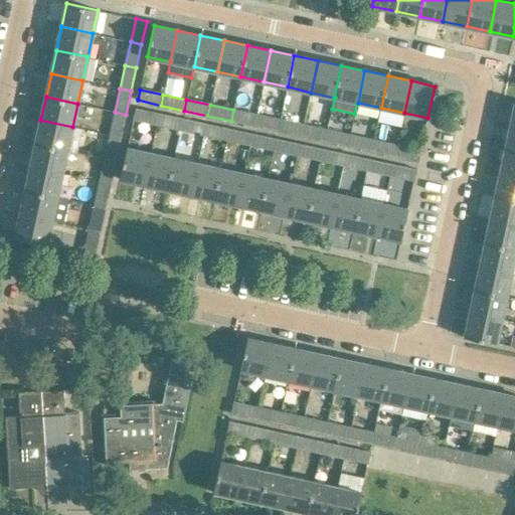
[(136,108),(133,119),(157,124),(159,113),(136,108)]
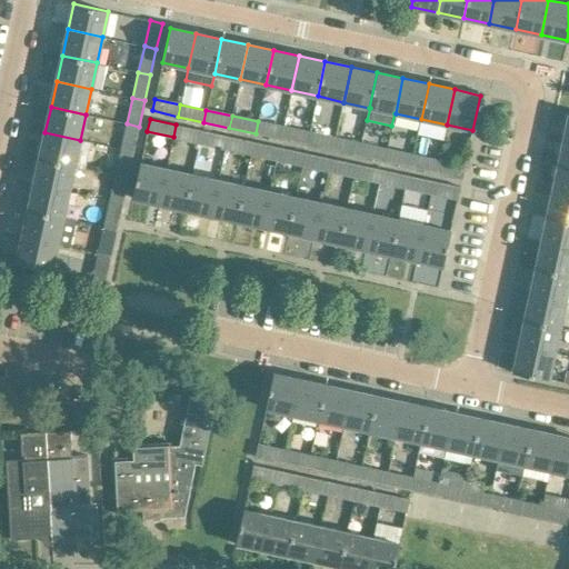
[(258,121),(256,133),(281,139),(283,127),(258,121)]
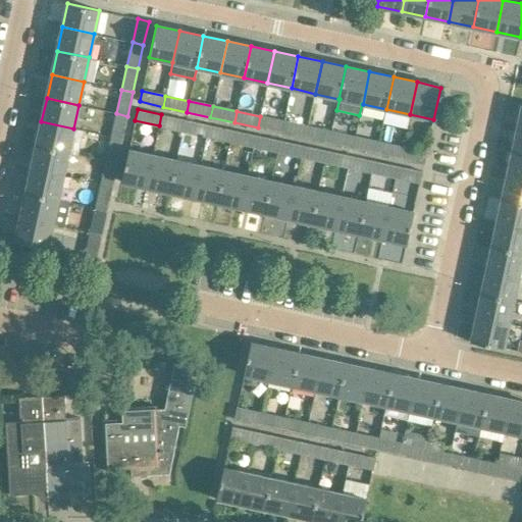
[(122,140),(127,116),(116,113),(111,138),(122,140)]
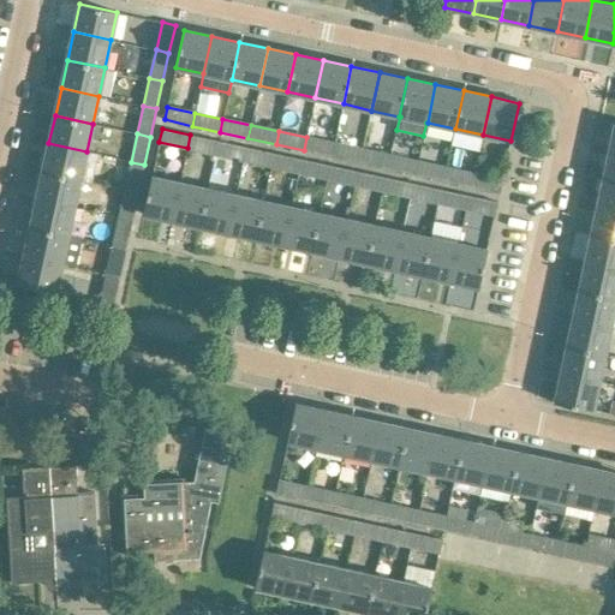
[(187,148),(215,154),(218,141),(190,135),(187,148)]
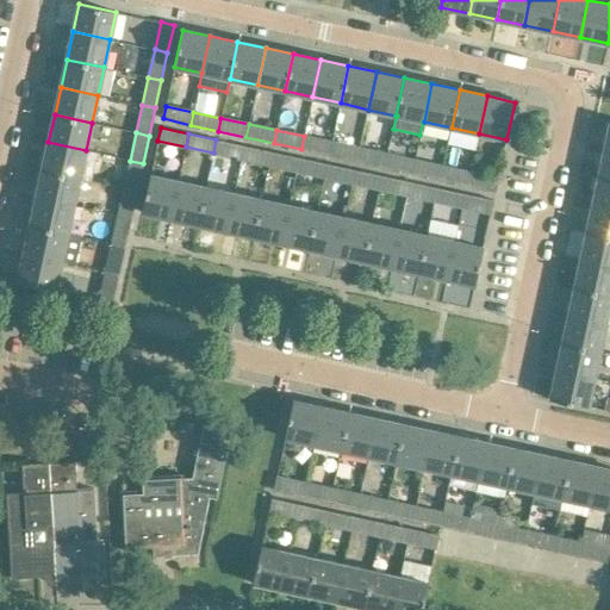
[(304,136),(302,149),(329,155),(332,142),(304,136)]
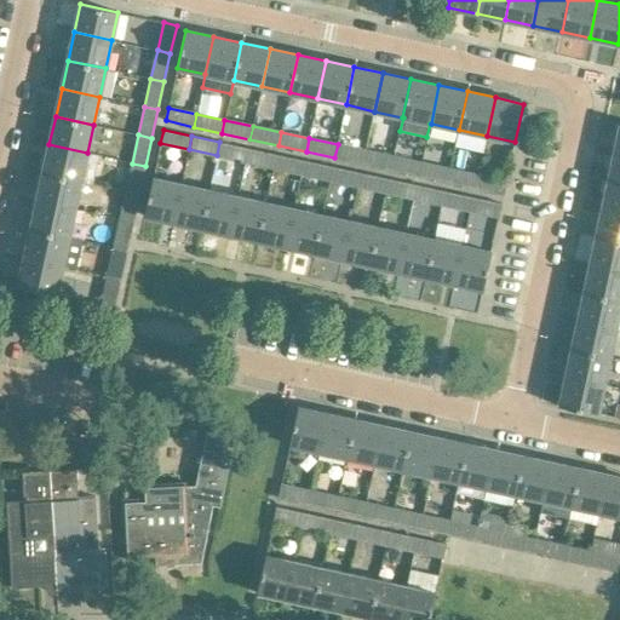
[(217,155),(245,161),(248,148),(219,142),(217,155)]
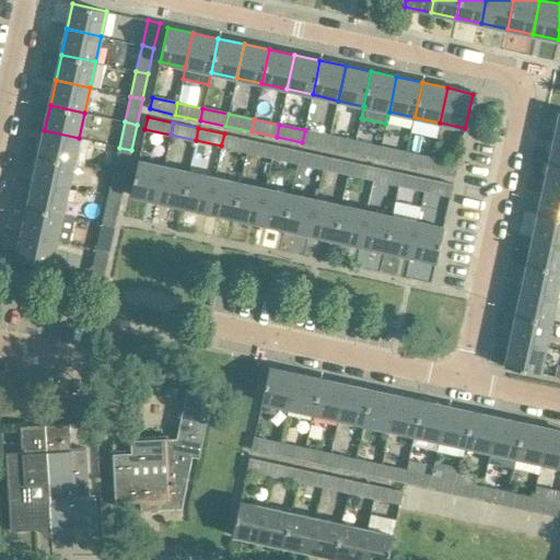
[(44,130),(38,156),(73,164),(79,138),(44,130)]
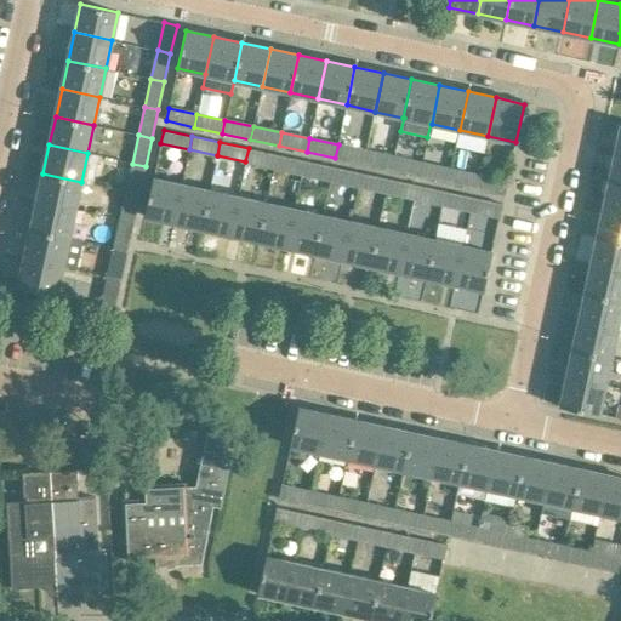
[(339,144),(335,158),(364,164),(366,151),(339,144)]
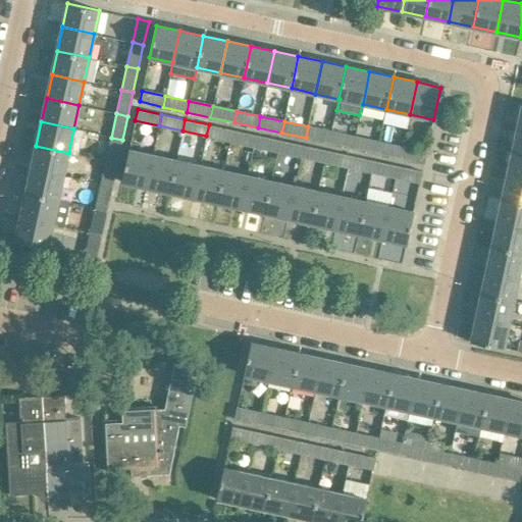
[(229,141),(232,129),(209,124),(206,136),(229,141)]
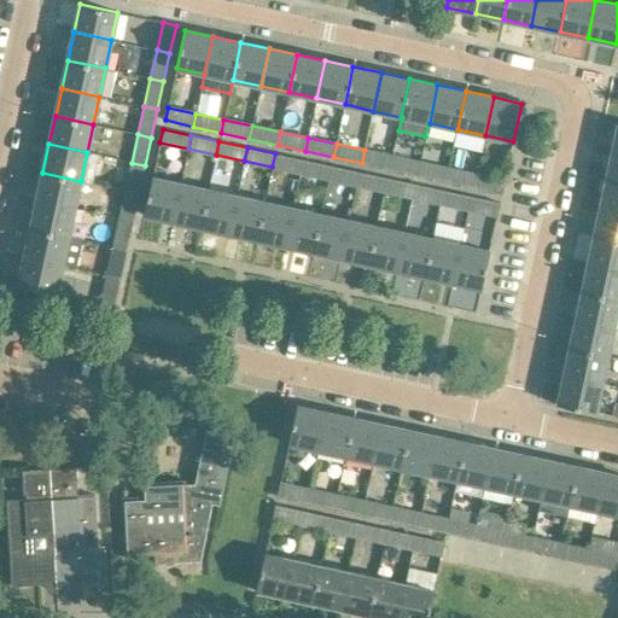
[(365,150),(362,163),(390,169),(392,156),(365,150)]
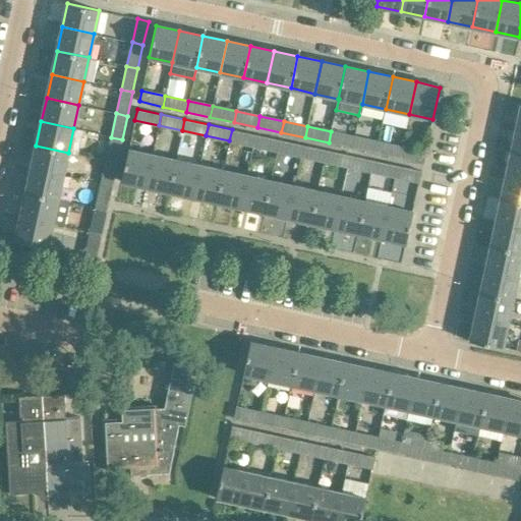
[(520,128),(516,127),(511,152),(520,153),(520,128)]
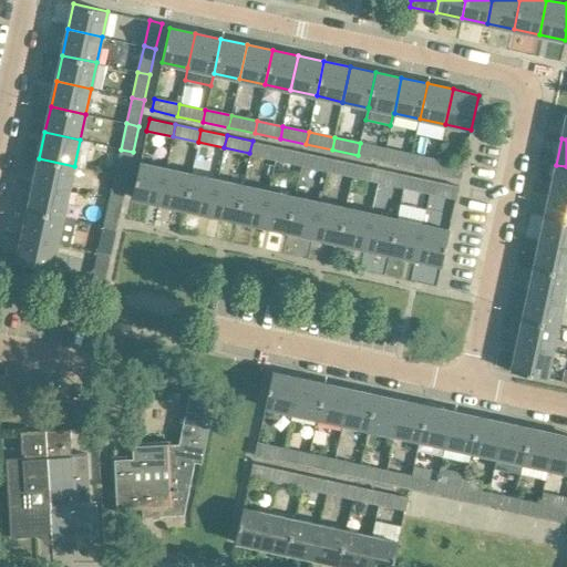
[(249,153),(276,160),(278,147),(253,141),(249,153)]
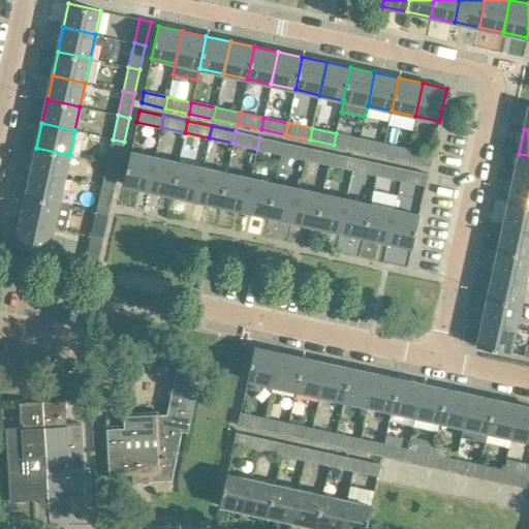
[(336,133),(334,145),(358,150),(360,138),(336,133)]
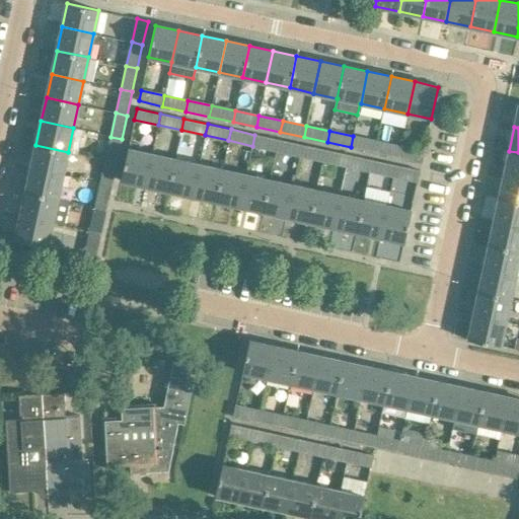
[(276,151),(278,140),(254,135),(252,146),(276,151)]
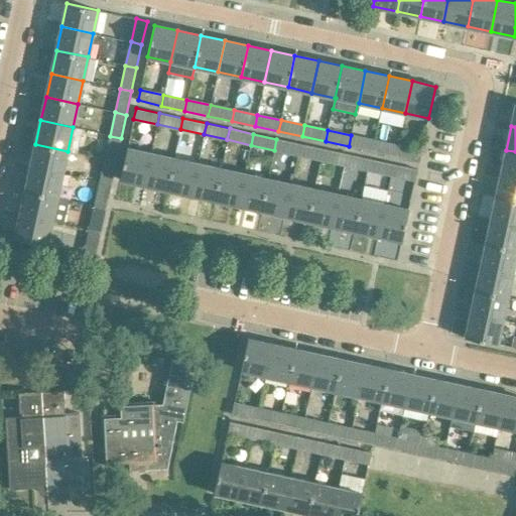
[(351,135),(349,146),(372,151),(375,140),(351,135)]
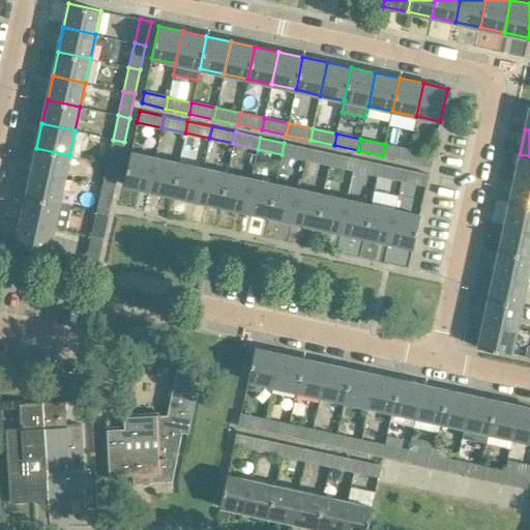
[(113,140),(108,164),(119,166),(124,142),(113,140)]
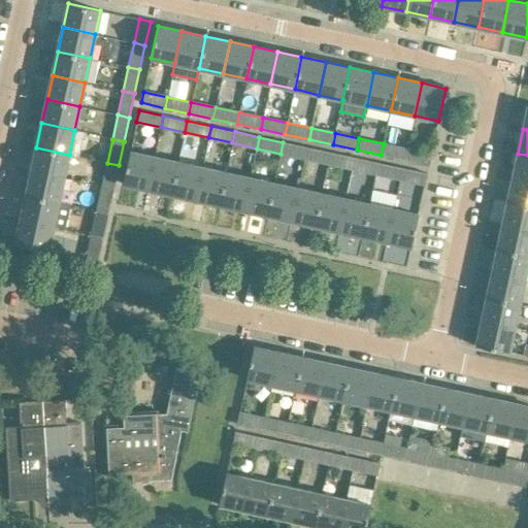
[(281,154),(304,159),(307,147),(283,142),(281,154)]
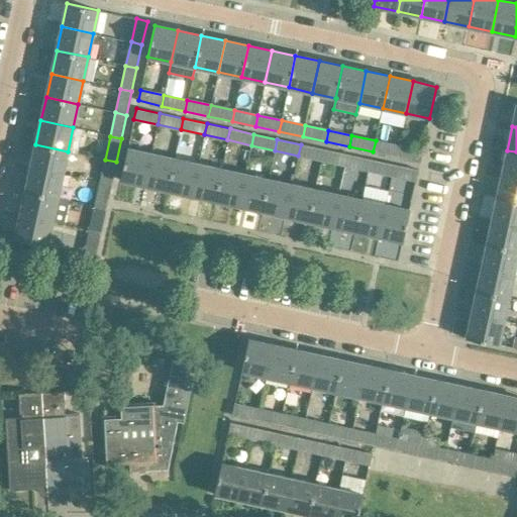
[(376,140),(373,151),(397,157),(399,145),(376,140)]
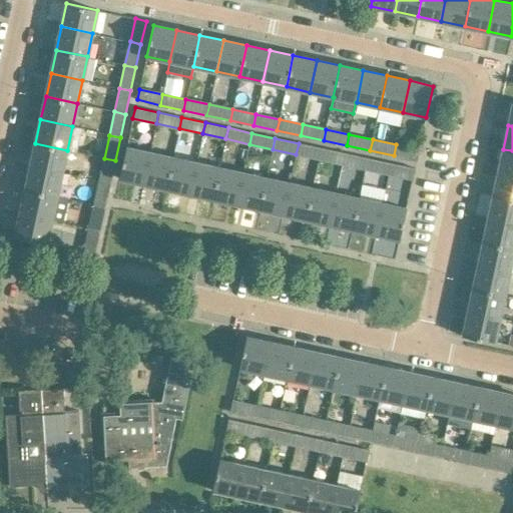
[(35,143),(30,166),(62,173),(67,150),(35,143)]
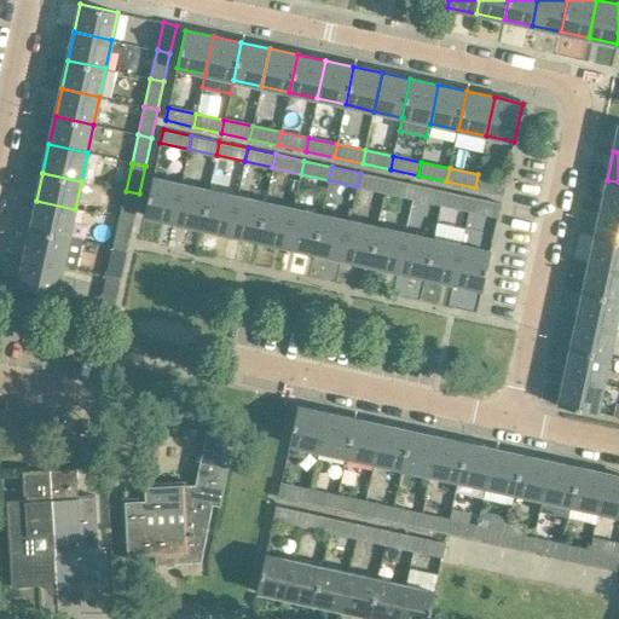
[(357,186),(386,192),(388,179),(360,173),(357,186)]
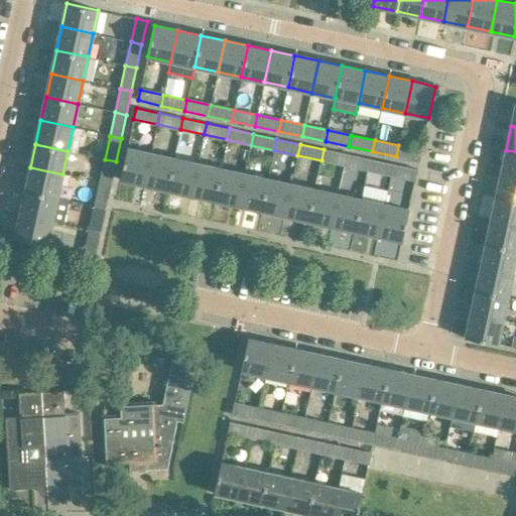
[(419,161),(421,150),(398,145),(396,156),(419,161)]
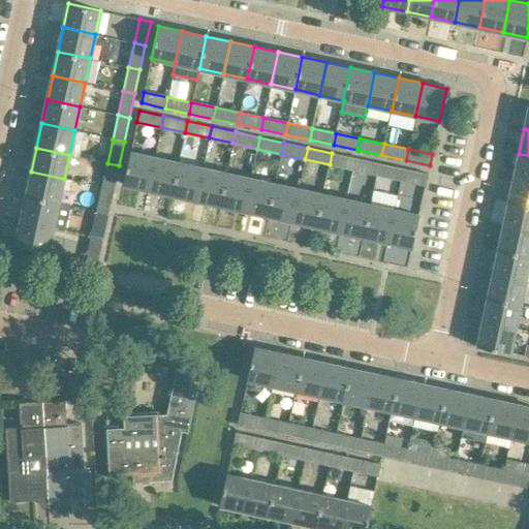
[(123,184),(148,189),(154,157),(130,152),(123,184)]
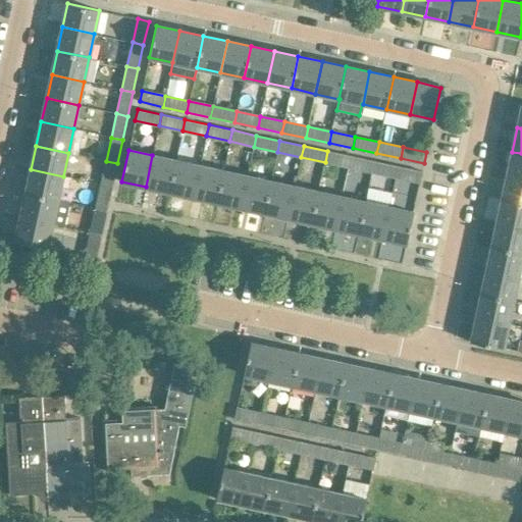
[(325,162),(349,167),(351,156),(327,151),(325,162)]
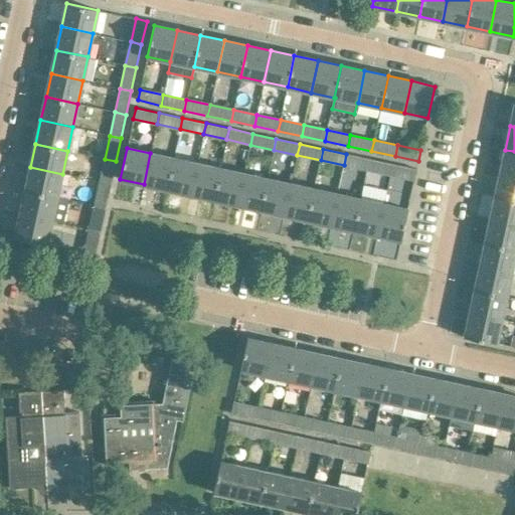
[(514,151),(505,150),(500,173),(514,176),(514,151)]
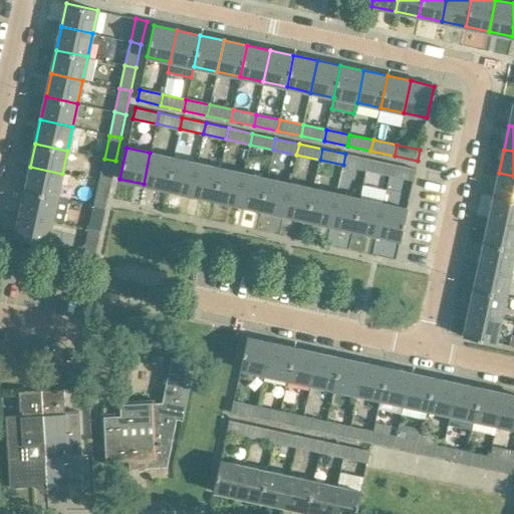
[(174,158),(150,153),(144,184),(167,189),(174,158)]
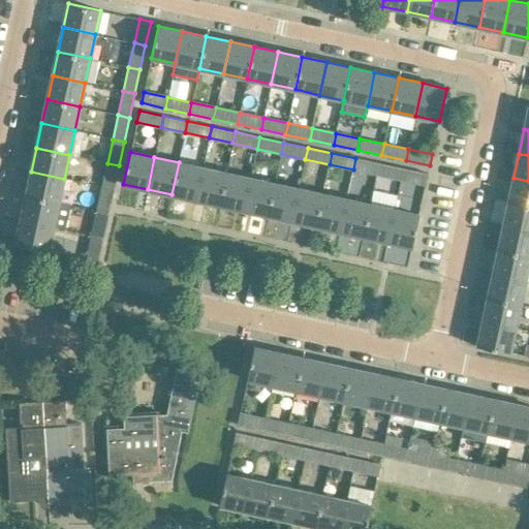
[(377,175),(380,163),(355,158),(353,169),(377,175)]
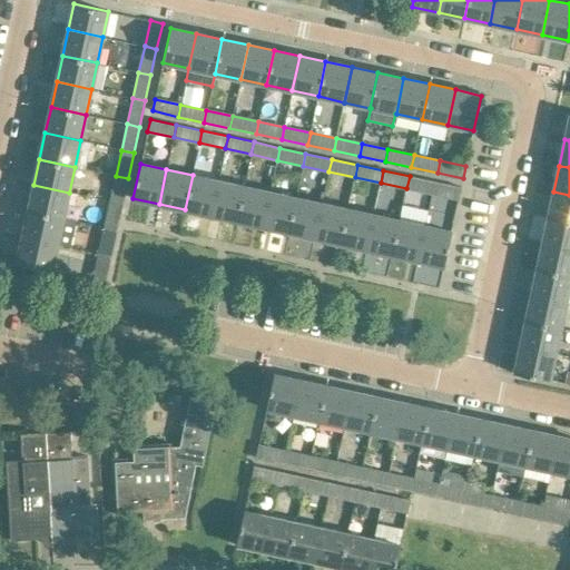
[(185,209),(210,216),(218,180),(193,175),(185,209)]
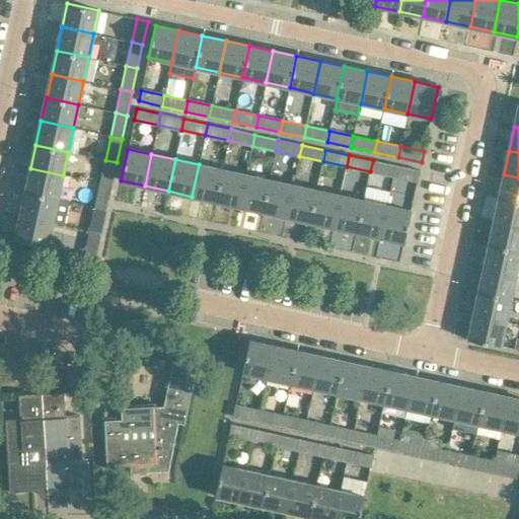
[(105,160),(100,183),(112,186),(117,162),(105,160)]
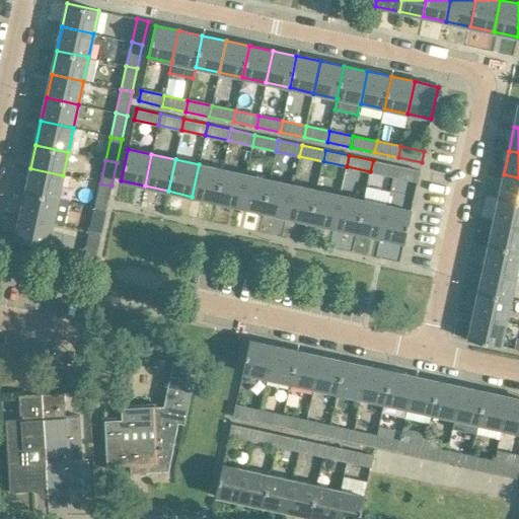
[(370,171),(393,176),(396,165),(373,160),(370,171)]
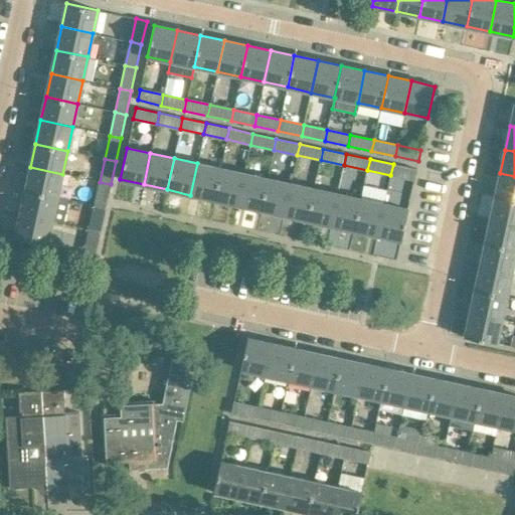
[(220,168),(197,163),(190,195),(213,200),(220,168)]
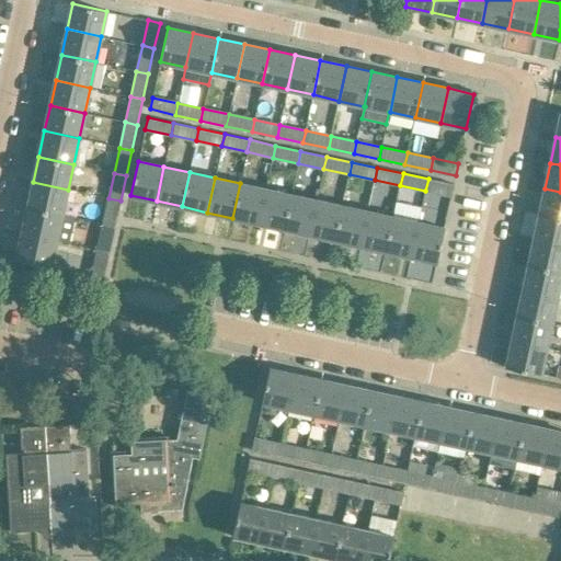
[(454,184),(428,179),(425,191),(451,196),(454,184)]
